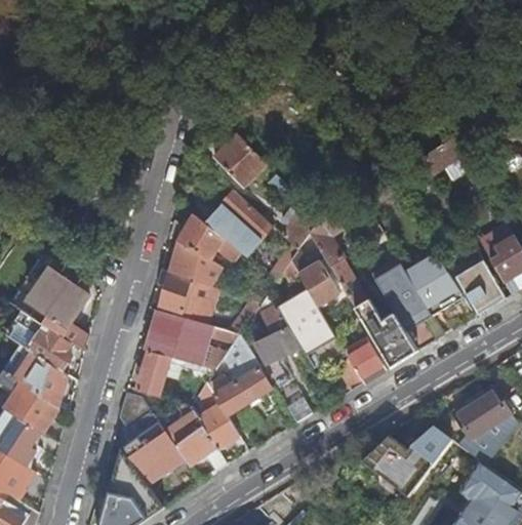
[(244,188),(267,164),(238,134),(214,158),(244,188)]
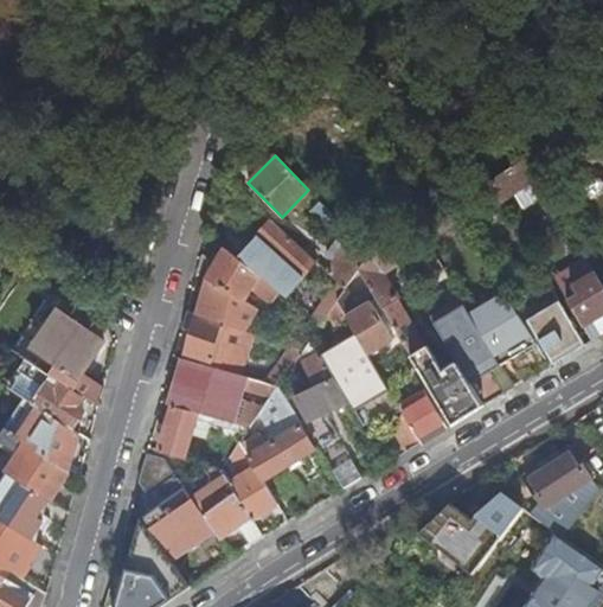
[(498,203),(538,178),(525,157),(485,181),(498,203)]
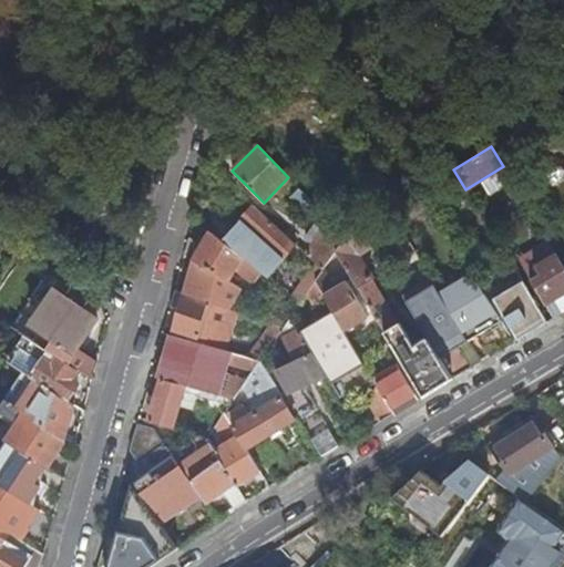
[(521,208),(526,205),(514,185),(509,188),(521,208)]
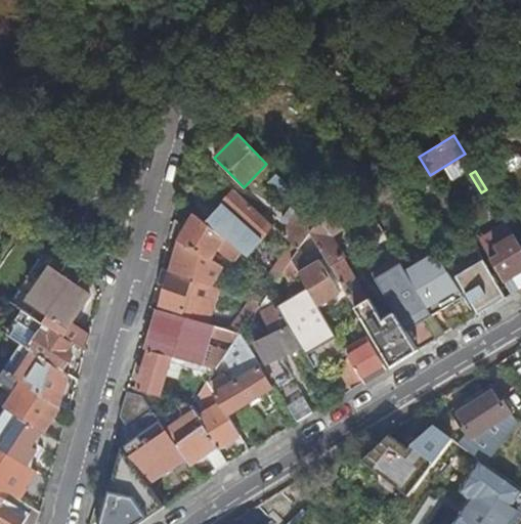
[(290,201),(296,194),(276,174),(270,180),(290,201)]
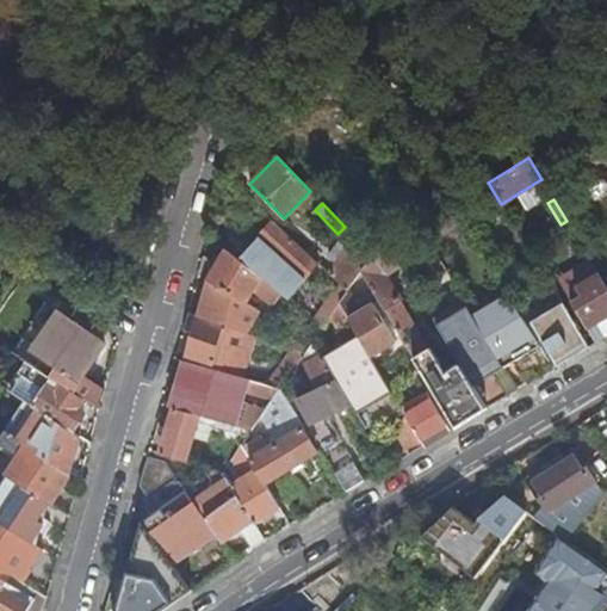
[(290,292),(316,263),(293,241),(285,234),(272,222),(246,251),(247,255),(253,261),(247,267),(259,277),(296,307),(301,301),(290,292)]
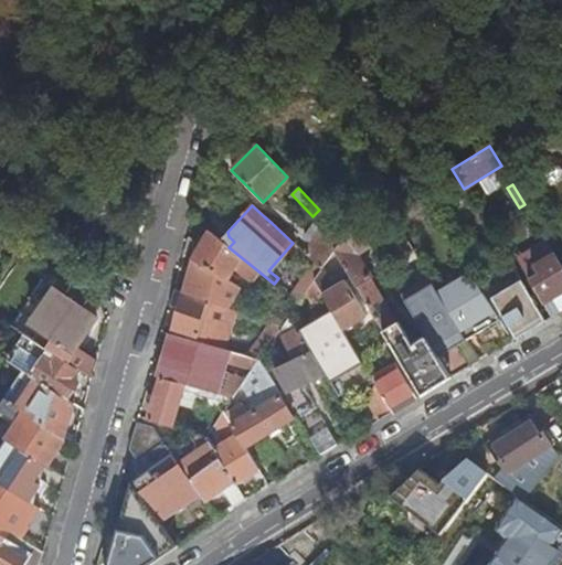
[(268,213),(264,216),(272,223),(275,220),(268,213)]
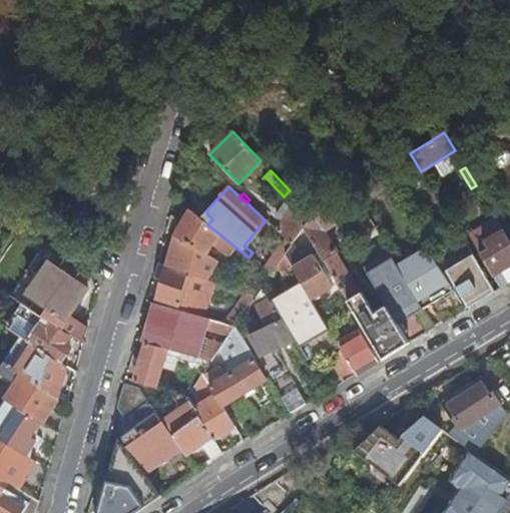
[(283,222),(277,230),(284,237),(292,244),(303,227),(313,214),(299,199),(292,209),(283,222)]
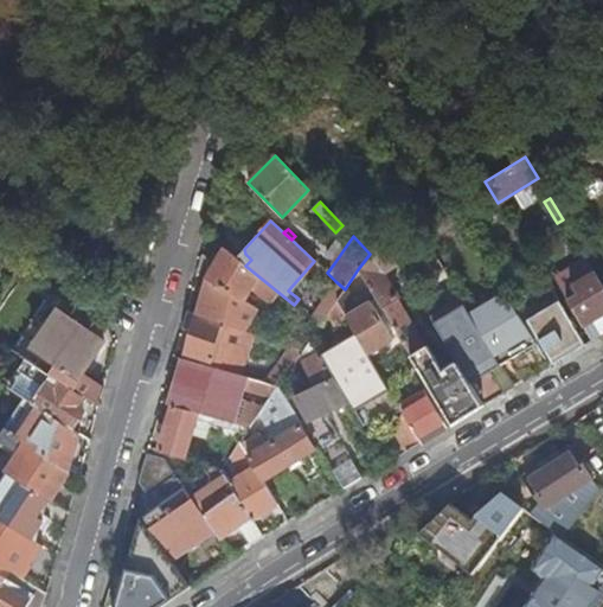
[(334,263),(345,248),(337,241),(331,249),(325,244),(319,251),(334,263)]
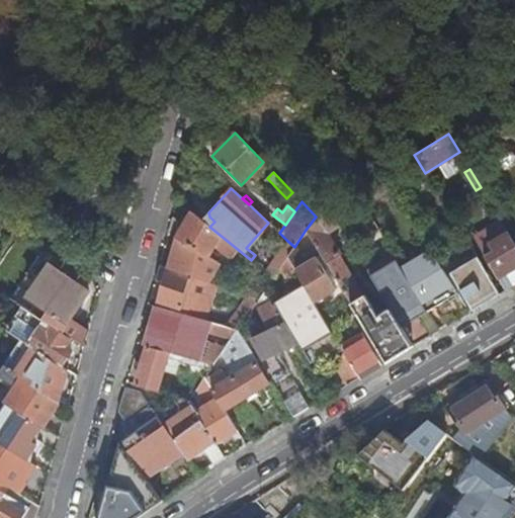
[(331,233),(340,228),(333,217),(328,208),(316,217),(306,230),(385,361),(404,350),(412,345),(390,309),(376,316),(363,294),(361,295),(337,255),(342,252),(331,233)]
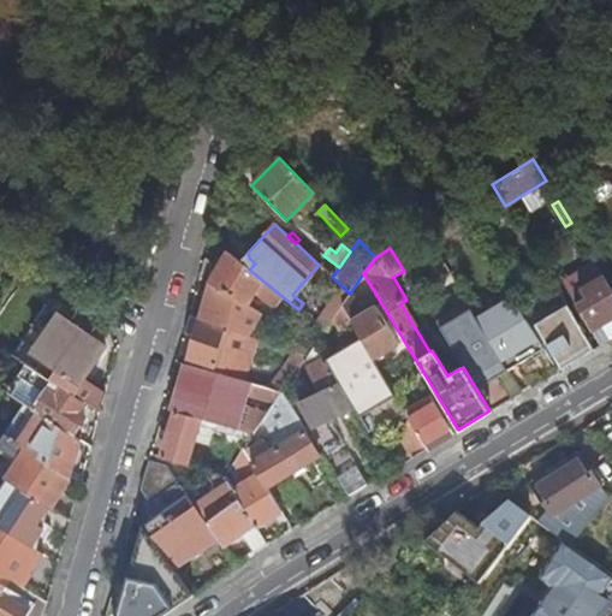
[(247,304),(261,279),(249,270),(226,252),(209,283),(247,304)]
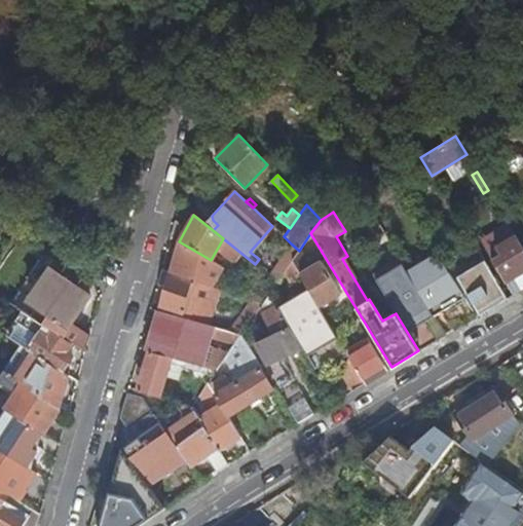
[(508,222),(473,242),(481,256),(486,253),(494,247),(515,234),(508,222)]
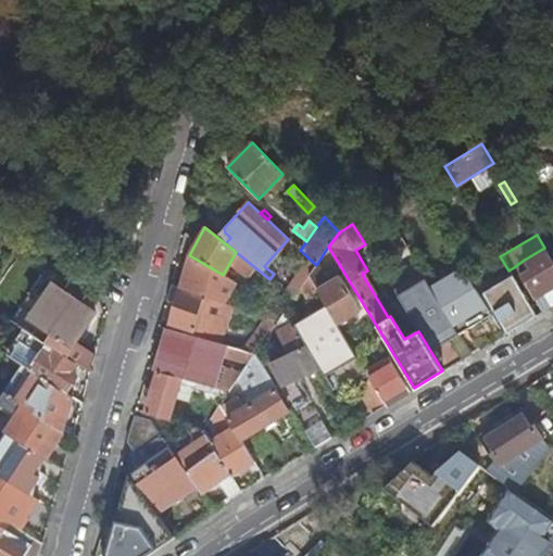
[(519,276),(541,312),(552,303),(552,262),(544,248),(523,261),(528,270),(519,276)]
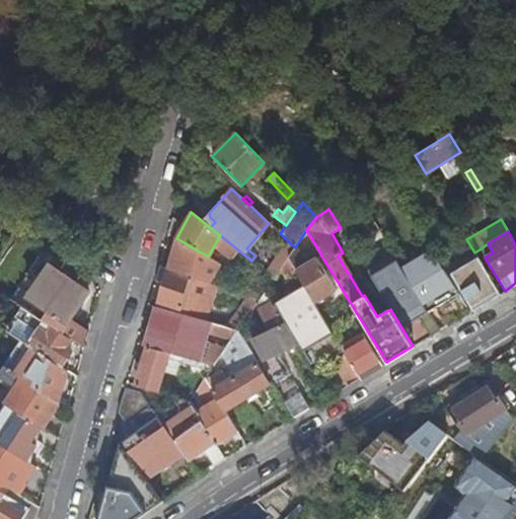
[(213,266),(215,261),(208,256),(176,238),(168,269),(201,280),(206,263),(213,266)]
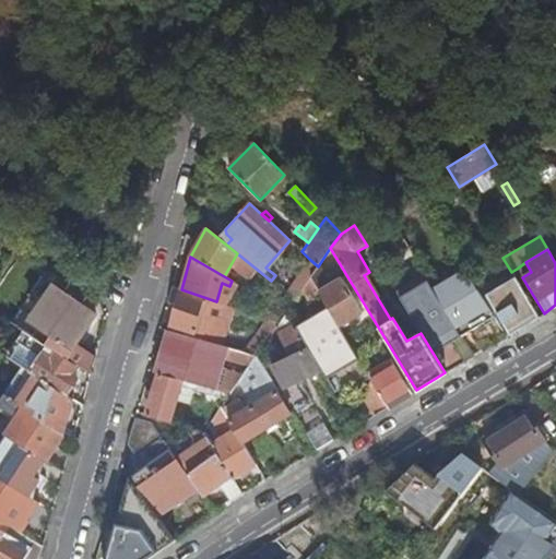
[(309,259),(286,293),(295,299),(302,290),(310,277),(316,269),(318,266),(309,259)]
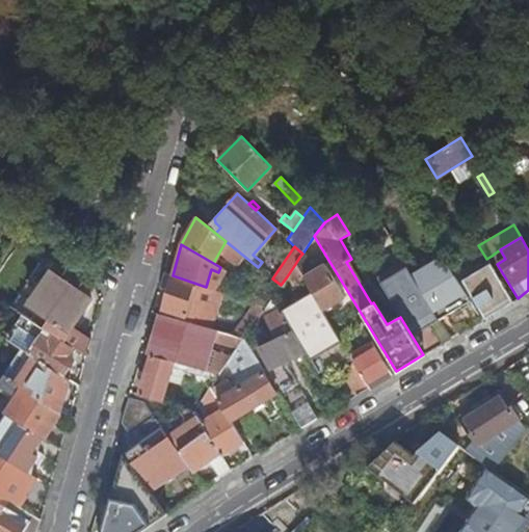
[(402,249),(397,253),(407,269),(412,266),(402,249)]
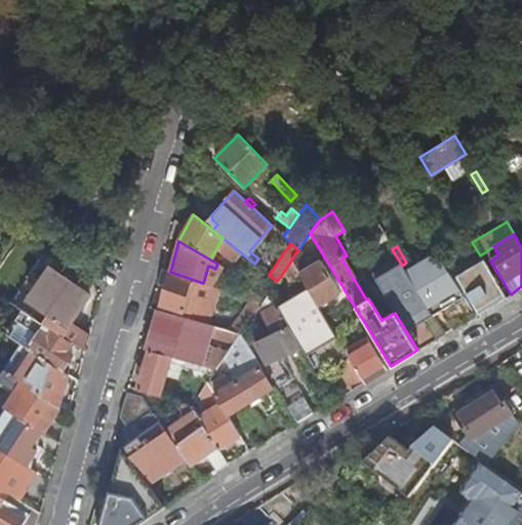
[(485,252),(490,260),(498,255),(493,246),(485,252)]
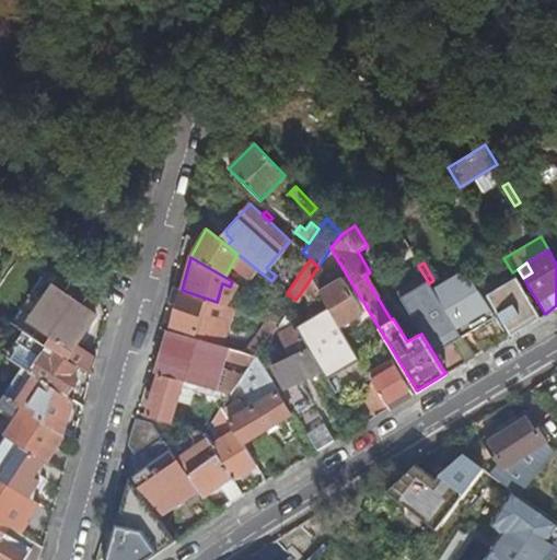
[(461,264),(433,280),(429,283),(433,291),(437,298),(470,278),(461,264)]
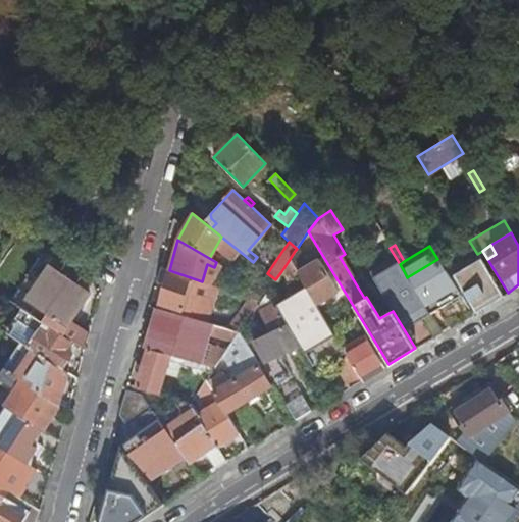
[(306,267),(295,251),(290,259),(305,285),(316,303),(338,290),(319,259),(306,267)]
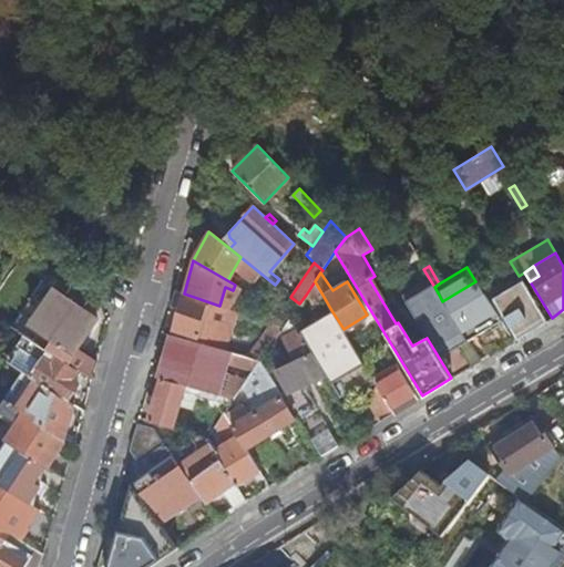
[(492,298),(516,339),(532,330),(545,321),(521,280),(492,298)]
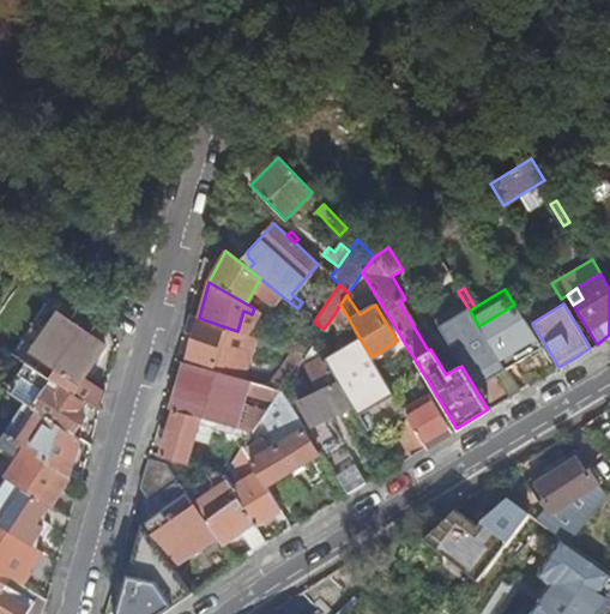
[(512,363),(525,387),(539,378),(554,369),(514,305),(478,326),(505,368),(512,363)]
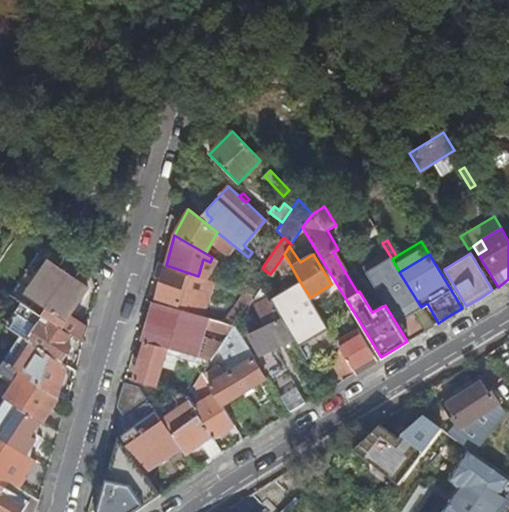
[(38,301),(31,309),(53,323),(59,315),(65,320),(59,328),(70,334),(82,342),(87,325),(67,316),(87,288),(75,279),(58,268),(49,261),(27,293),(38,301)]
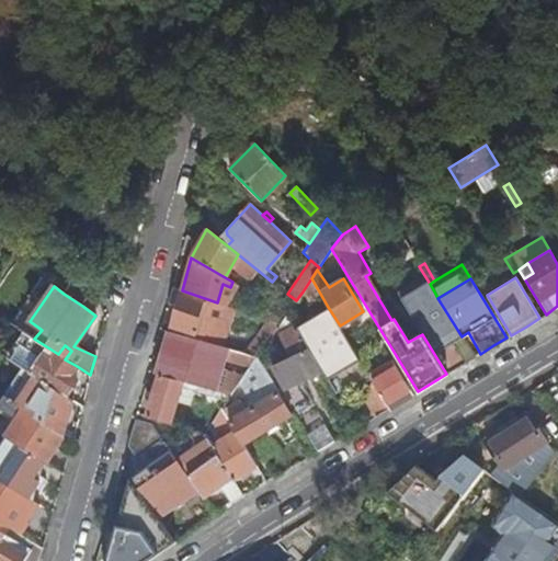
[(64,294),(82,306),(86,301),(67,288),(64,294)]
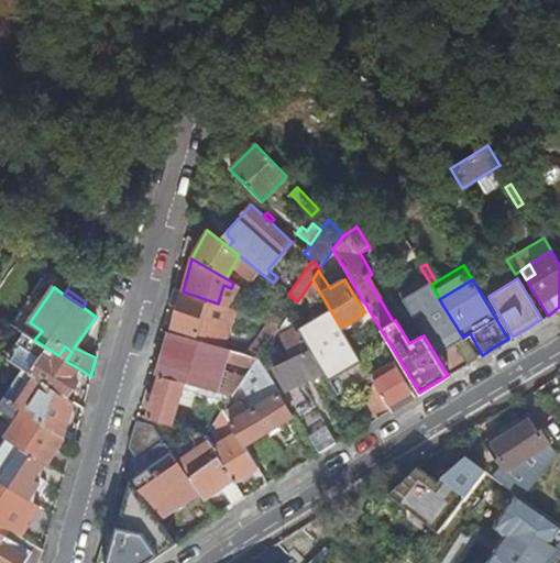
[(189,333),(194,340),(221,348),(233,309),(218,304),(183,291),(172,328),(189,333)]
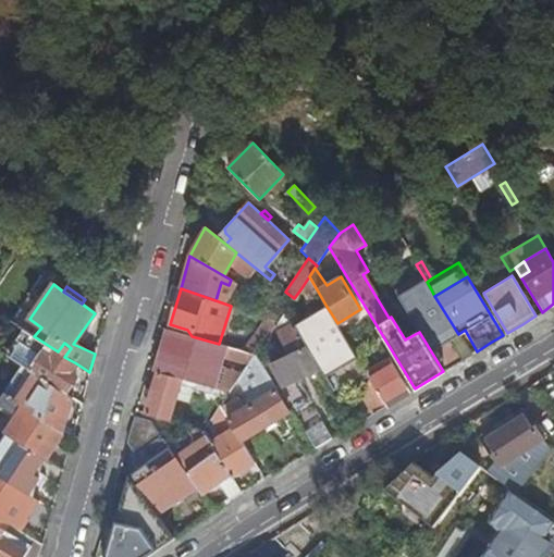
[(284,289),(274,305),(285,310),(294,298),(285,292),(284,289)]
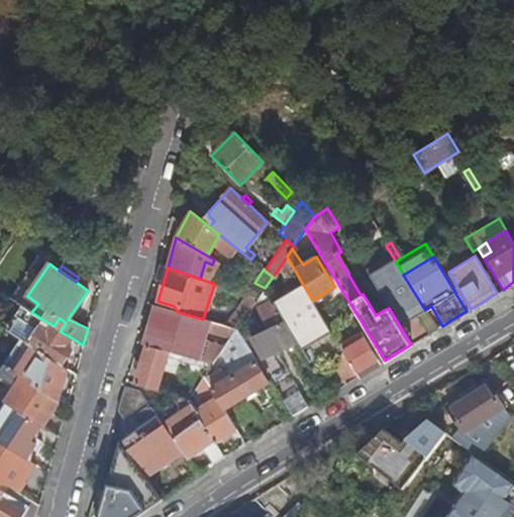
[(254,283),(246,295),(257,299),(265,288),(254,283)]
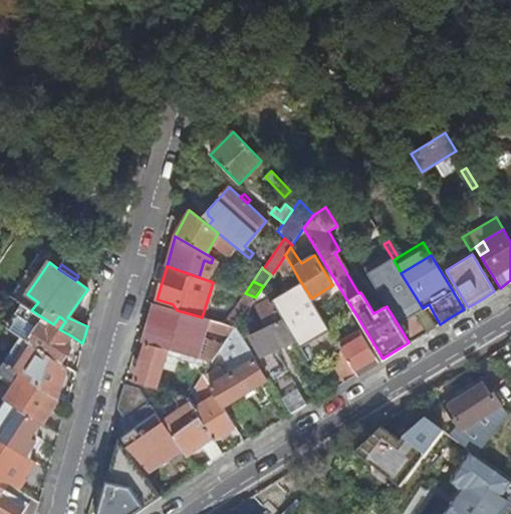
[(300,281),(271,299),(294,337),(299,346),(329,328),(328,326),(311,298),(300,281)]
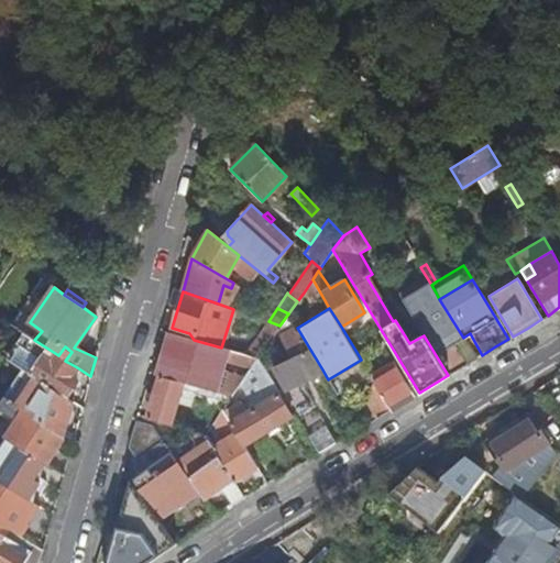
[(286,390),(280,394),(295,418),(309,408),(299,393),(302,390),(298,384),(322,370),(297,328),(288,313),(280,326),(277,330),(293,356),(273,368),(286,390)]
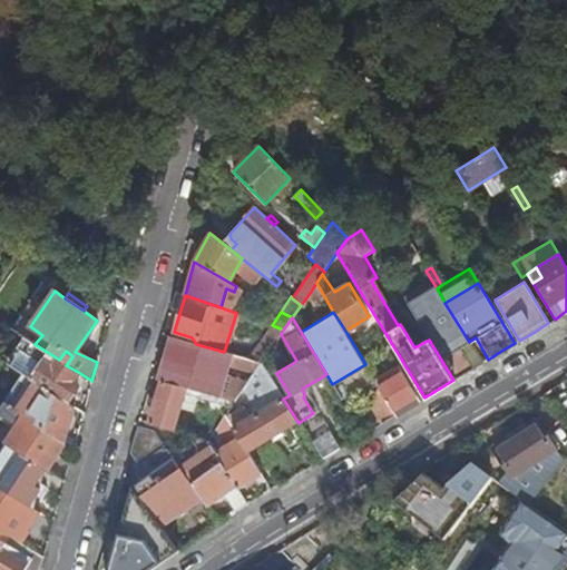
[(255,350),(251,360),(261,362),(281,334),(283,330),(272,325),(255,350)]
